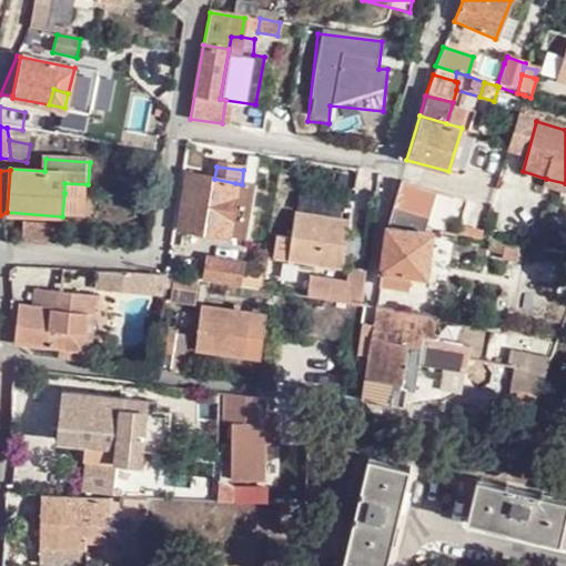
[(235,183),(214,179),(188,173),(178,225),(225,234),(235,183)]
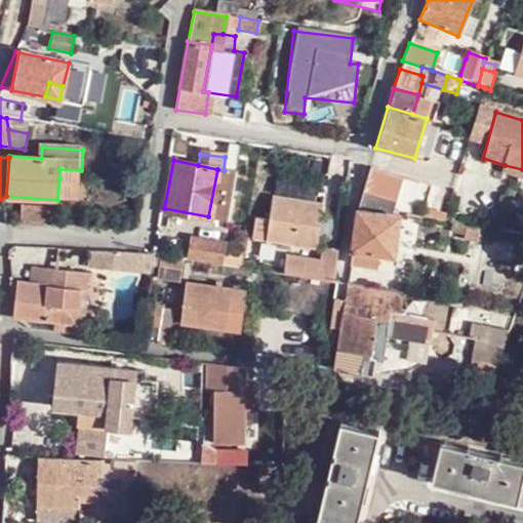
[(522,169),(505,165),(501,172),(522,178),(522,169)]
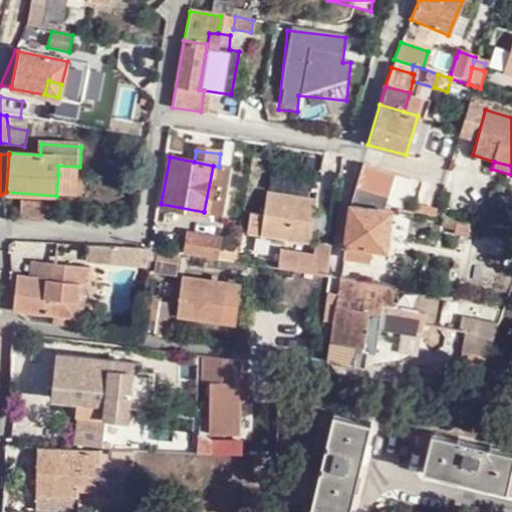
[(361,165),(351,199),(384,207),(392,174),(361,165)]
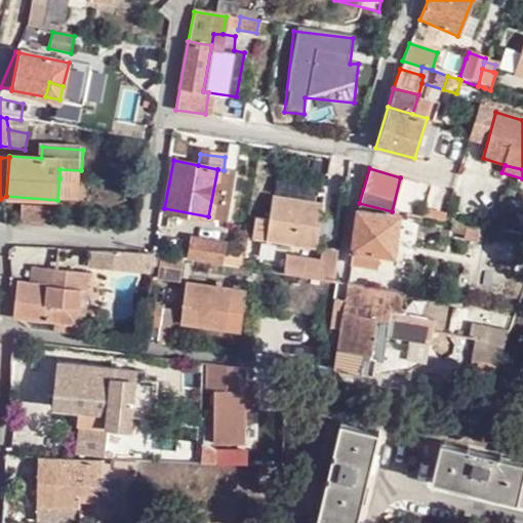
[(234,173),(224,170),(217,169),(208,216),(225,220),(234,173)]
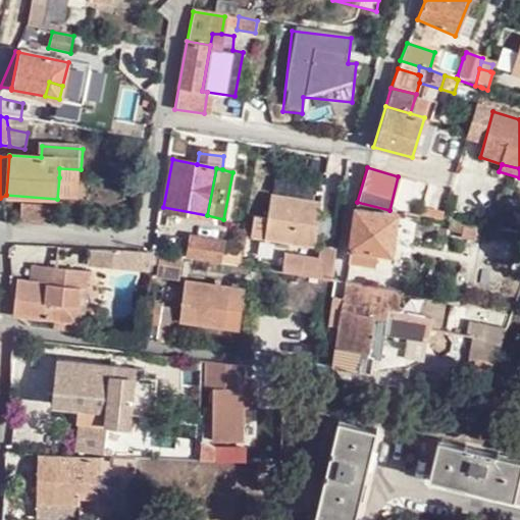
[(398,176),(390,210),(406,214),(414,180),(398,176)]
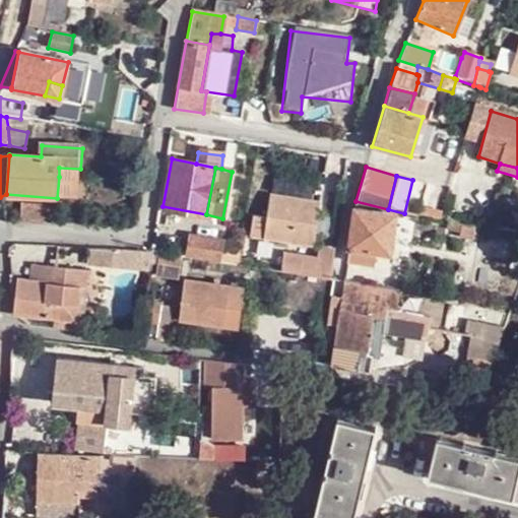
[(72,179),(59,177),(57,198),(72,199),(72,179)]
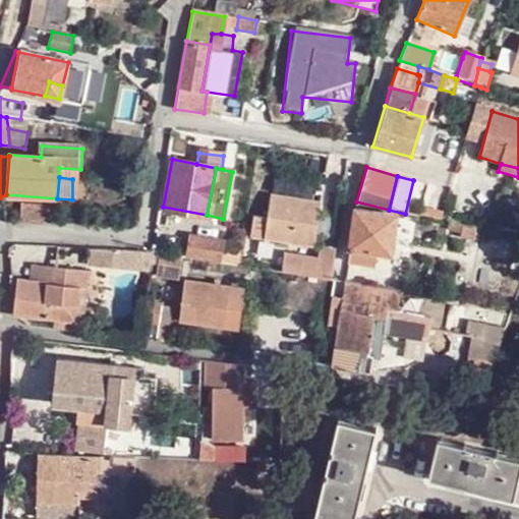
[(323,202),(273,193),(265,236),(315,244),(323,202)]
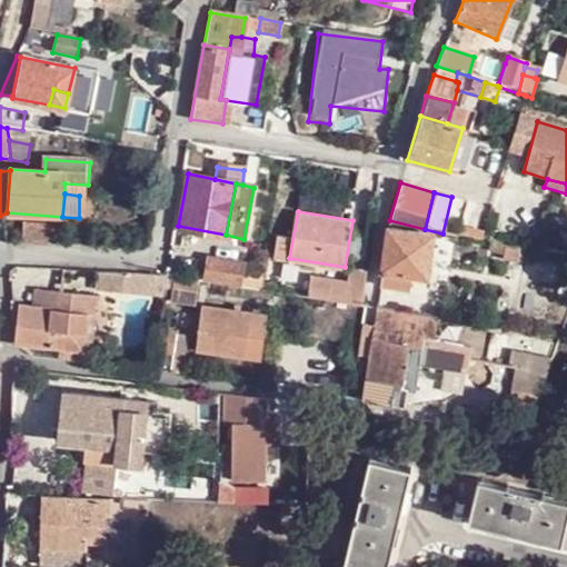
[(433,235),(388,228),(387,230),(381,270),(427,277),(433,235)]
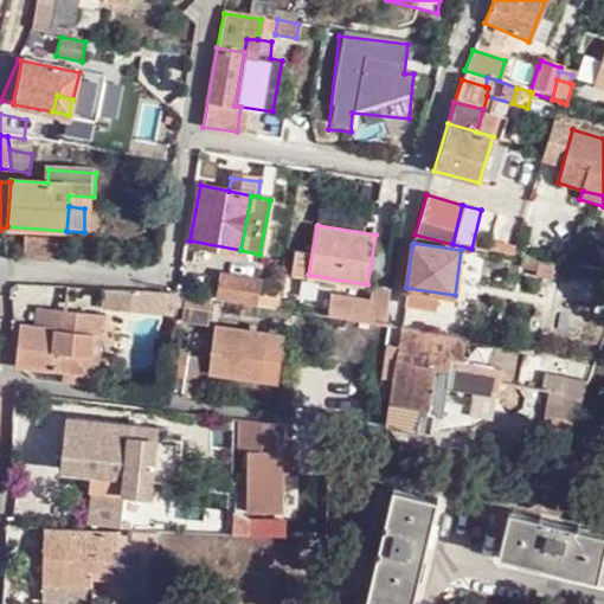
[(259,280),(223,274),(219,295),(255,302),(259,280)]
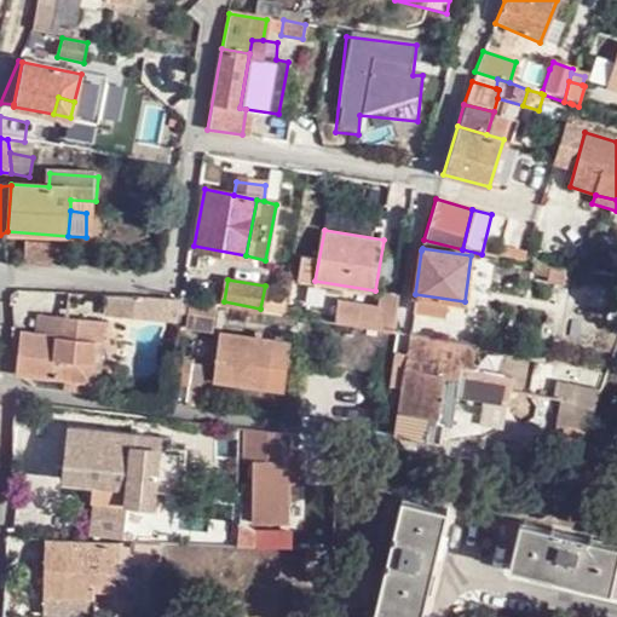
[(340,305),(338,323),(356,327),(395,332),(398,312),(401,295),(382,294),(380,310),(340,305)]
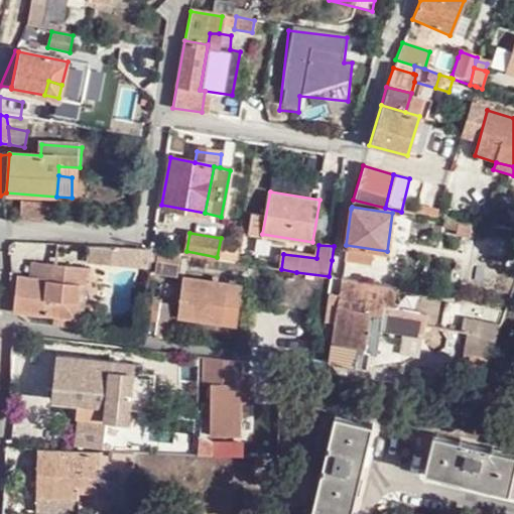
[(84,263),(108,265),(108,247),(84,246),(84,263)]
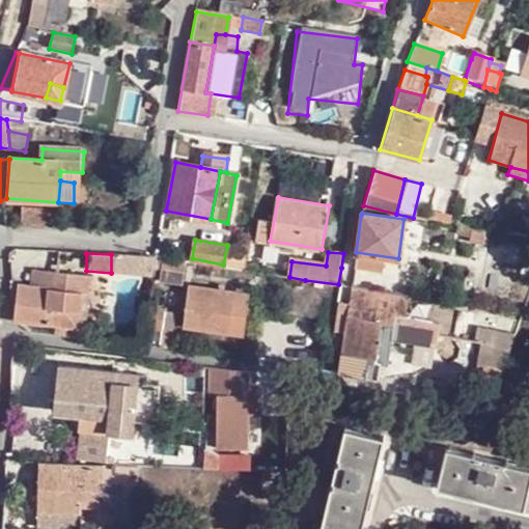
[(151,275),(155,256),(111,254),(111,273),(151,275)]
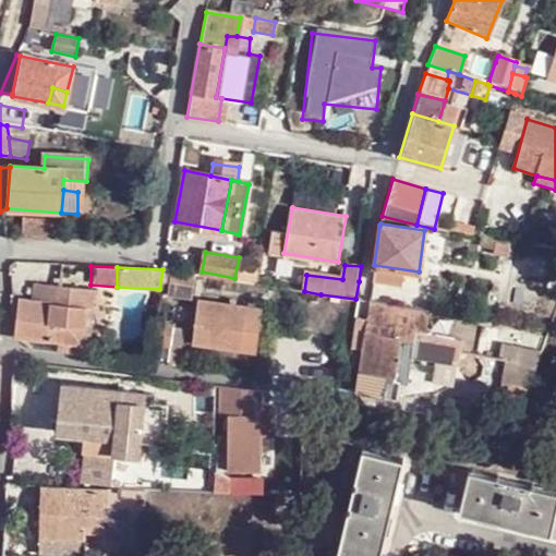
[(200,276),(174,270),(170,297),(196,299),(200,276)]
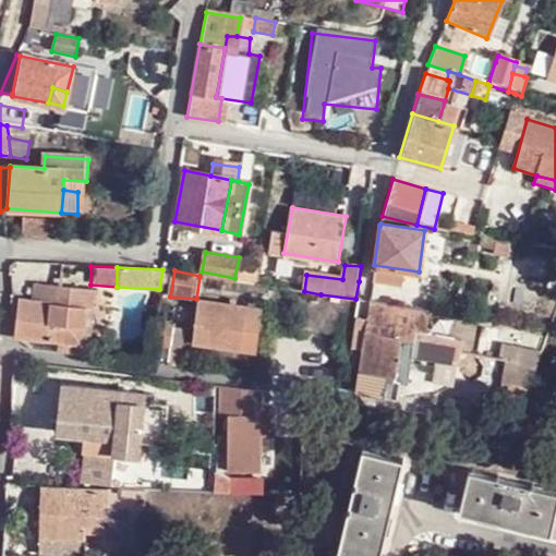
[(68,294),(70,286),(35,281),(32,302),(56,305),(58,293),(68,294)]
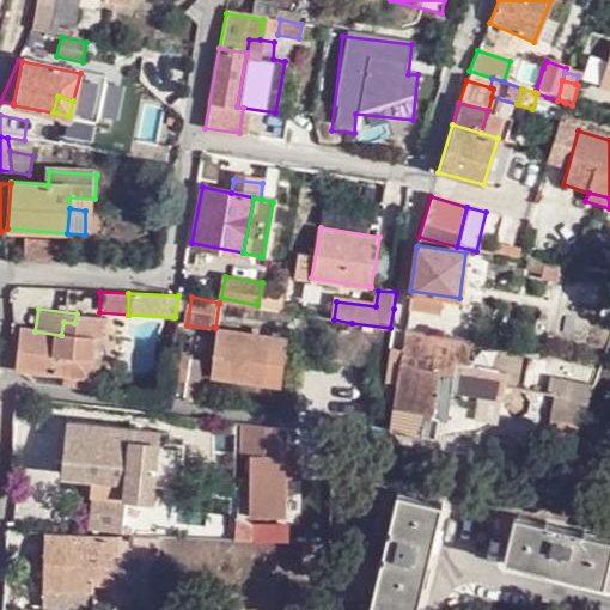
[(59,376),(58,386),(86,389),(86,378),(91,340),(102,341),(104,318),(77,313),(74,323),(63,322),(61,335),(35,331),(19,329),(16,370),(59,376)]
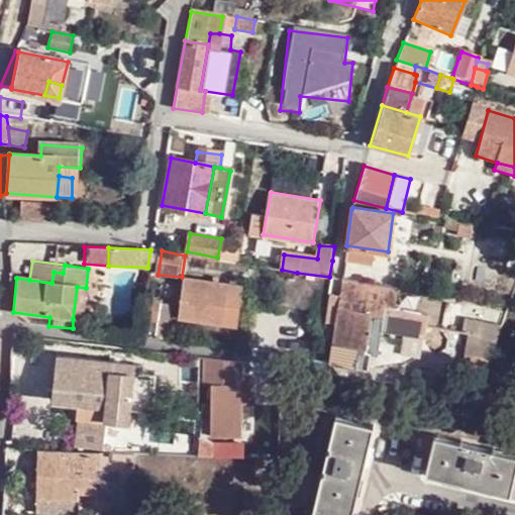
[(242,287),(184,279),(177,320),(237,327),(242,287)]
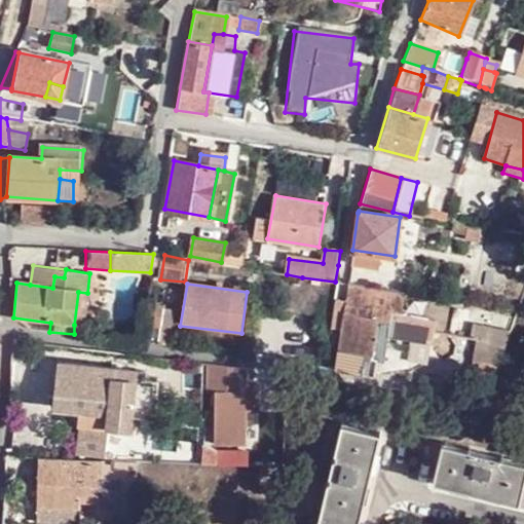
[(348,302),(337,300),(330,337),(343,338),(338,369),(375,376),(378,361),(386,362),(390,336),(434,345),(438,324),(403,317),(407,300),(366,290),(349,286),(348,302)]
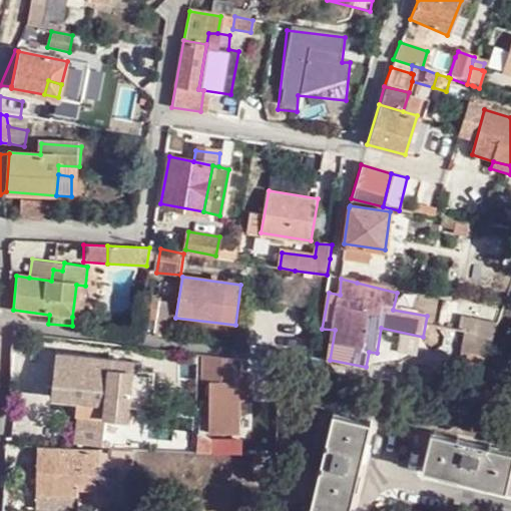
[(76,285),(72,317),(81,319),(85,286),(76,285)]
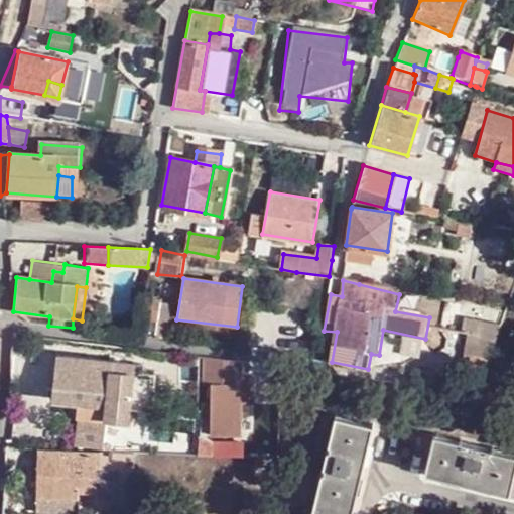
[(160,300),(142,298),(140,318),(157,320),(160,300)]
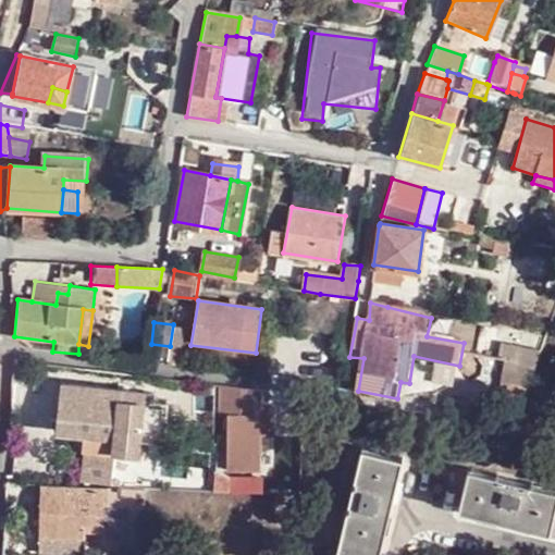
[(137,392),(61,384),(57,432),(114,439),(113,454),(138,455),(139,443),(149,444),(152,411),(152,403),(150,399),(148,395),(146,394),(143,393),(137,392)]
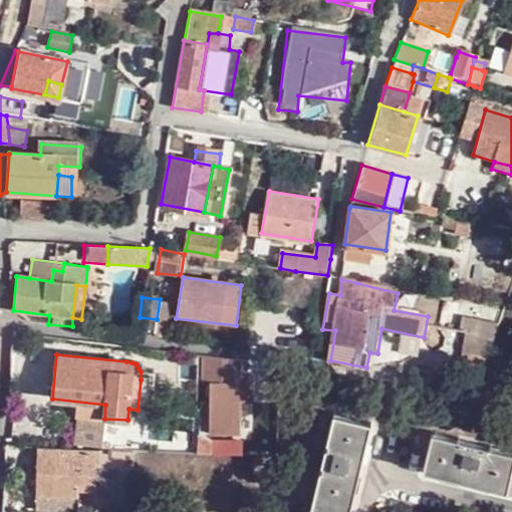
[(235,375),(237,361),(198,357),(198,382),(209,382),(226,382),(227,375),(235,375)]
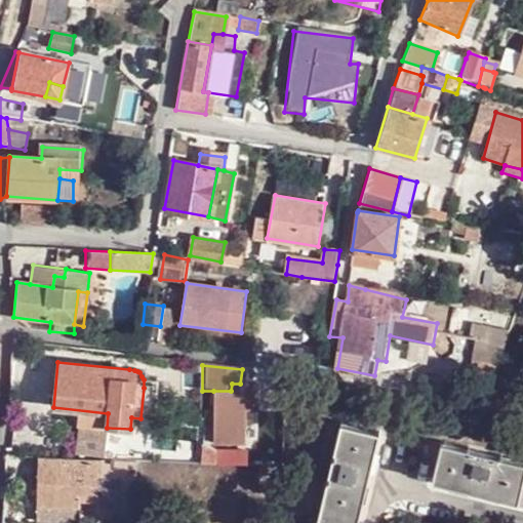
[(471,369),(464,392),(471,395),(489,400),(496,376),(471,369)]
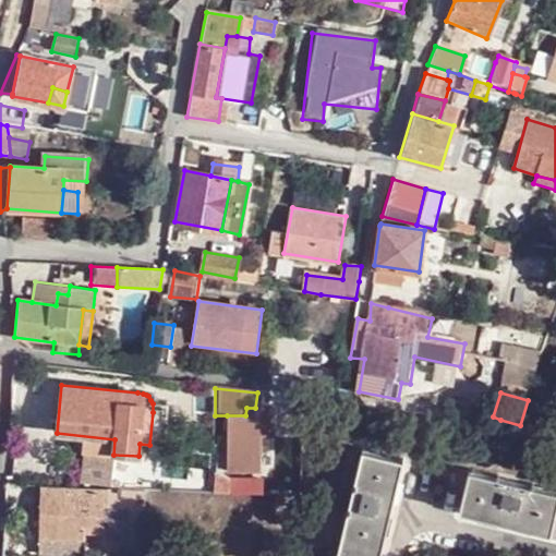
[(245,415),(227,415),(226,472),(257,471),(257,435),(270,434),(270,408),(255,408),(246,408),(245,415)]
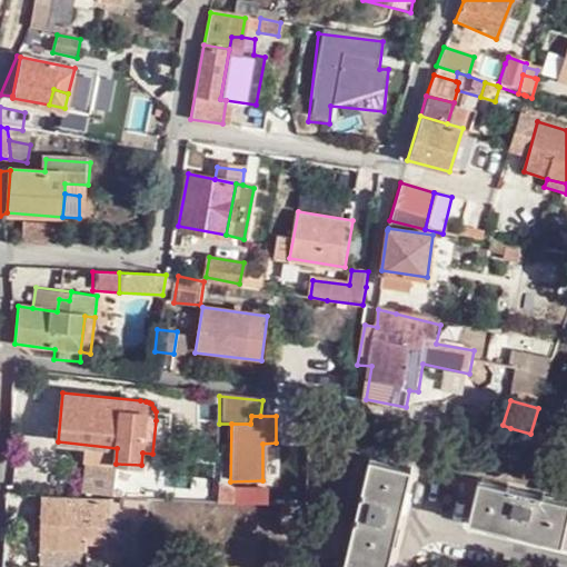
[(387,566),(411,469),(369,459),(342,566),(387,566)]
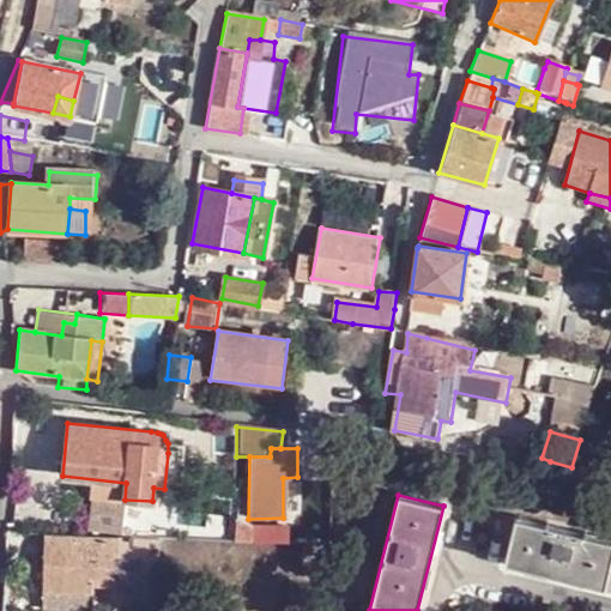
[(610,539),(515,516),(503,562),(610,587),(610,539)]
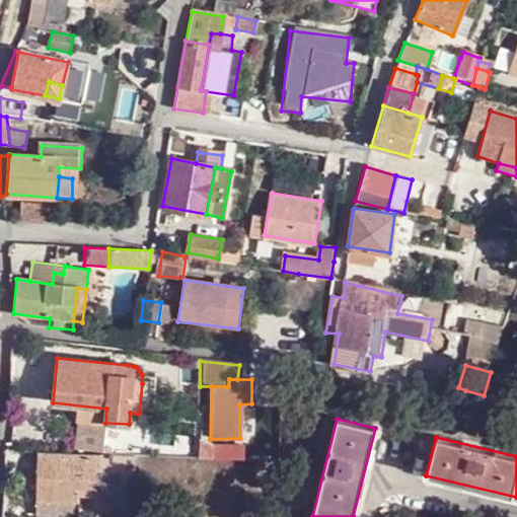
[(97,496),(98,471),(98,457),(38,455),(38,460),(37,486),(37,500),(78,502),(78,495),(97,496)]
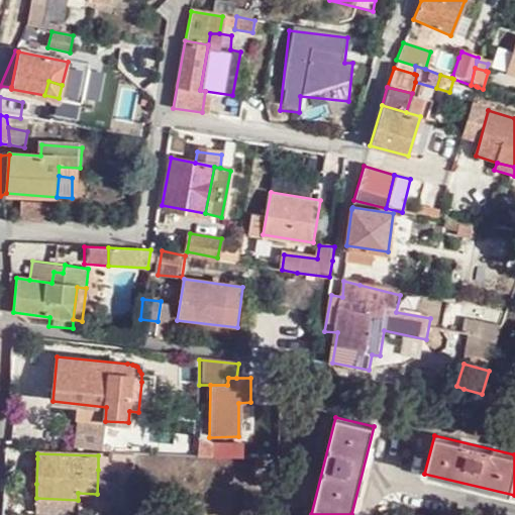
[(132,499),(134,456),(98,454),(98,455),(98,470),(113,470),(113,498),(132,499)]
